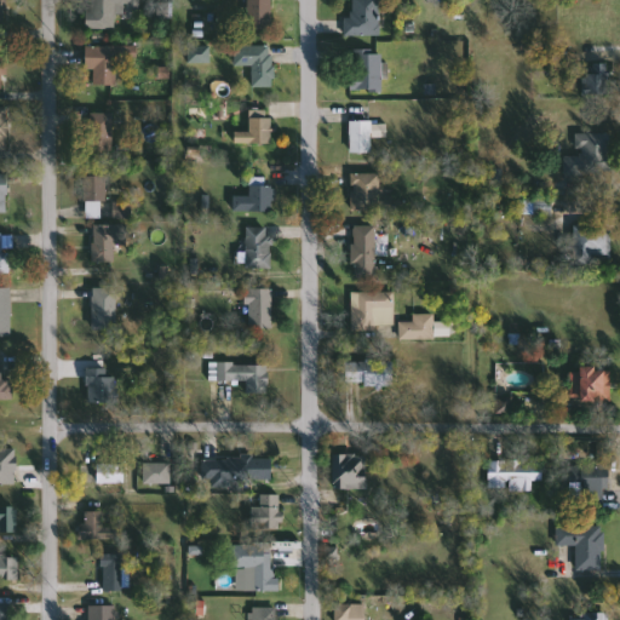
[(141,0),(141,13),(115,13),(115,29),(89,29),(89,0),(141,0)]
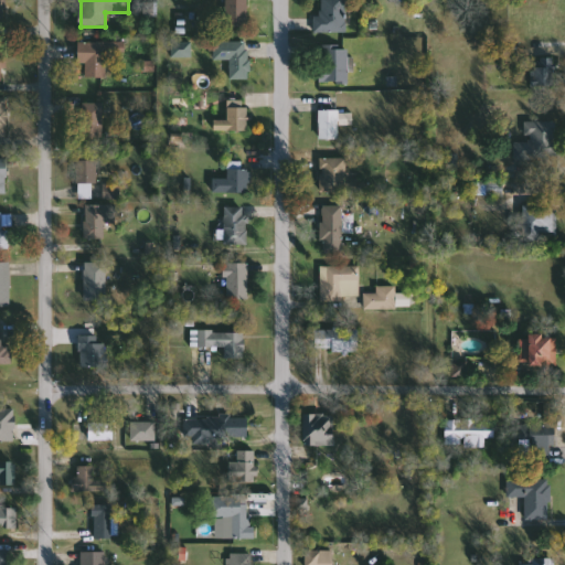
[(247,0),(247,29),(225,29),(225,0),(247,0)]
